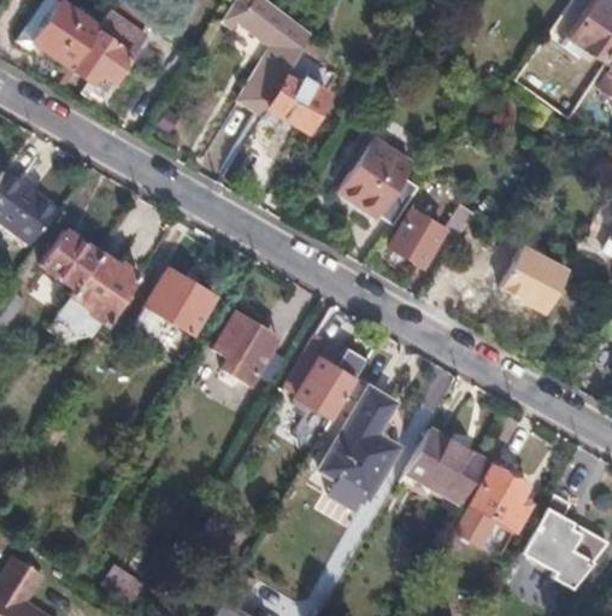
[(35,40),(74,66),(101,25),(64,0),(62,0),(35,40)]
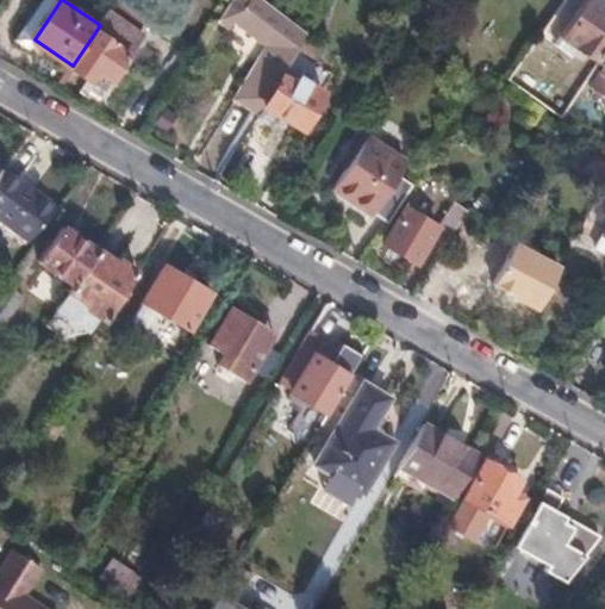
[(315,29),(275,0),(235,0),(224,19),(234,25),(238,19),(272,45),(239,100),(262,113),(263,112),(285,73),(315,29)]
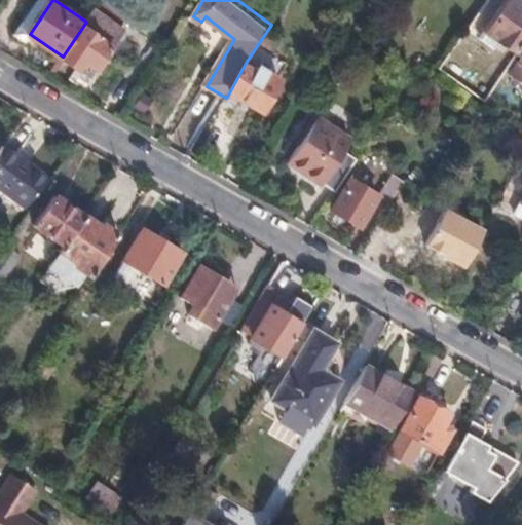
[(521,3),(516,0),(509,0),(488,32),(515,51),(521,41),(521,3)]
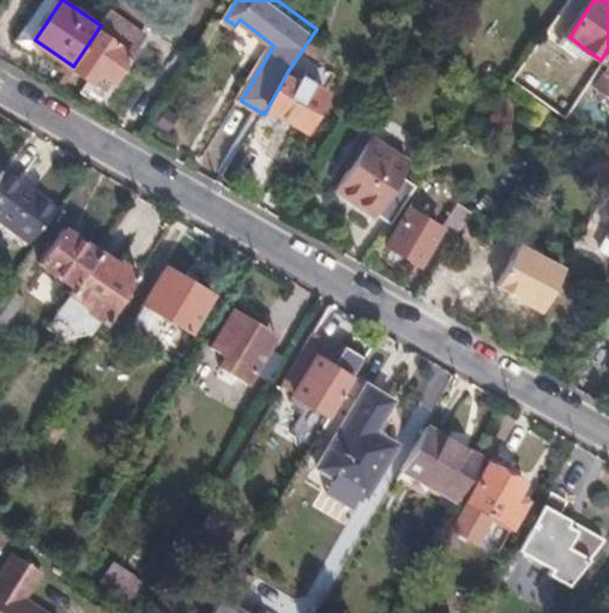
[(101,25),(73,66),(94,80),(101,71),(113,79),(145,32),(112,10),(101,25)]
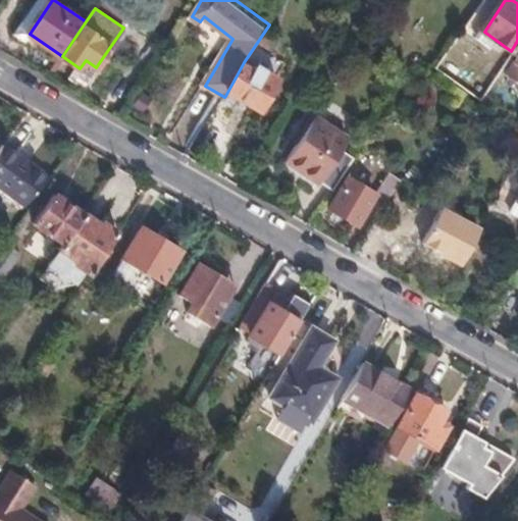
[(517,58),(507,74),(517,81),(517,58)]
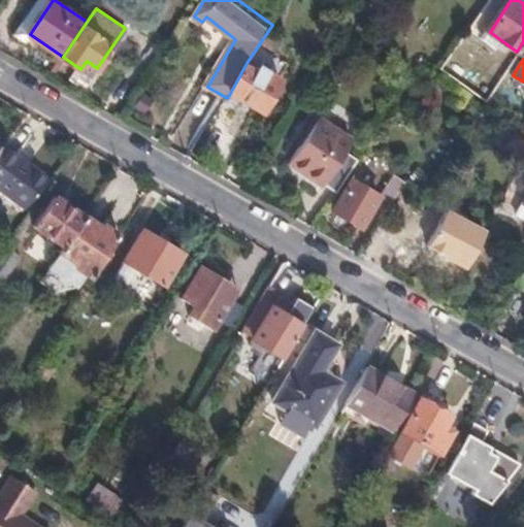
[(247,63),(228,97),(236,102),(240,96),(263,110),(283,78),(262,66),(259,70),(247,63)]
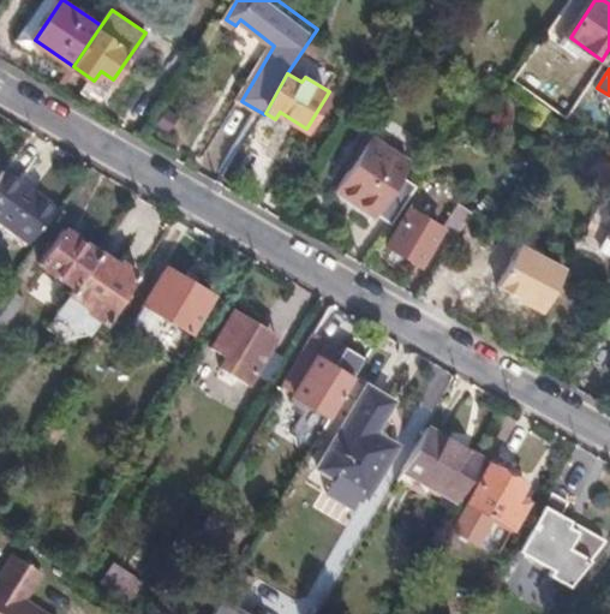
[(380,213),(394,222),(419,186),(405,176),(412,164),(375,138),(340,189),(378,215),(380,213)]
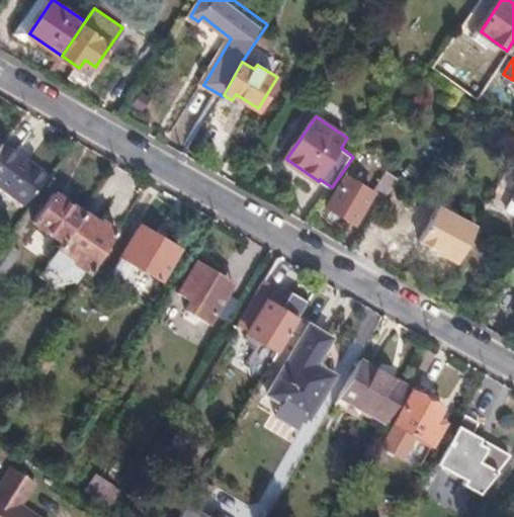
[(0,151),(0,182),(29,204),(50,175),(6,144),(0,151)]
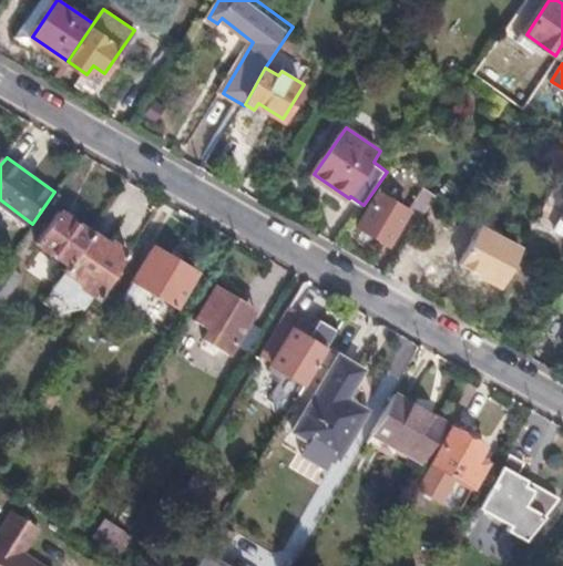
[(562,176),(539,222),(562,234),(562,176)]
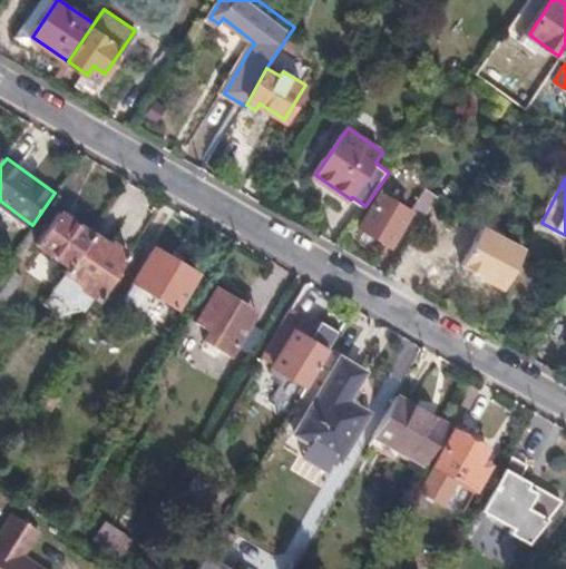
[(412,212),(427,219),(442,196),(427,187),(412,212)]
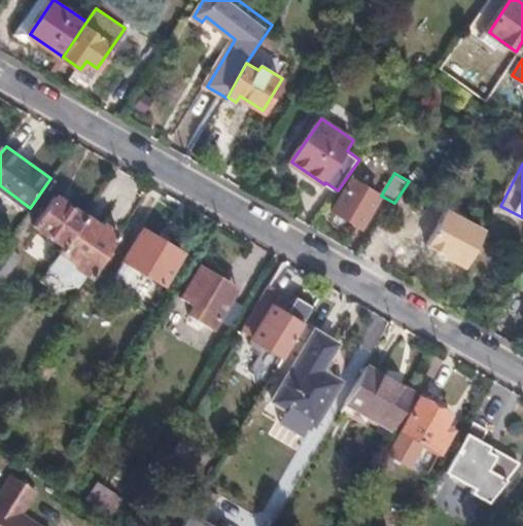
[(362,226),(381,196),(364,185),(365,182),(354,175),(334,209),(362,226)]
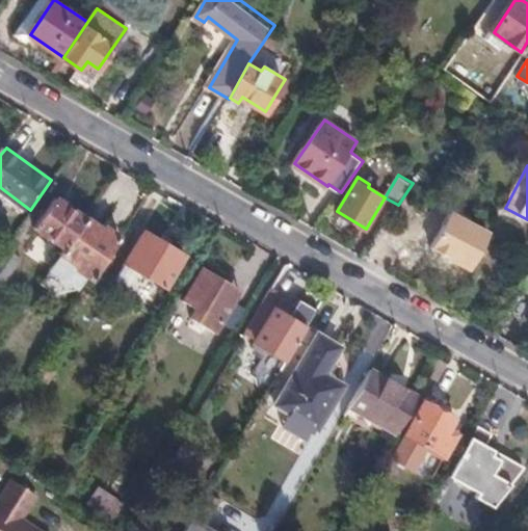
[(38,228),(68,246),(87,217),(58,197),(38,228)]
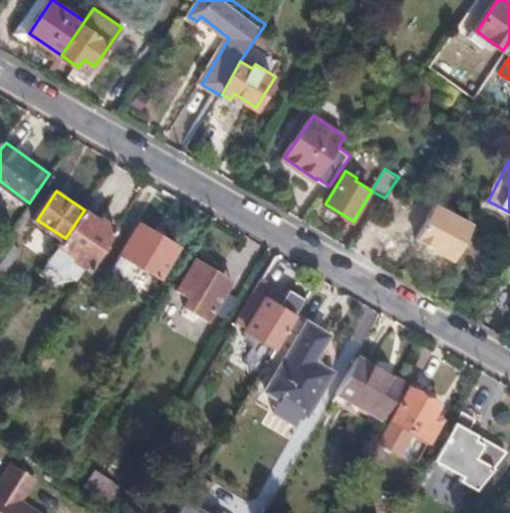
[(472,219),(438,201),(419,238),(453,255),(472,219)]
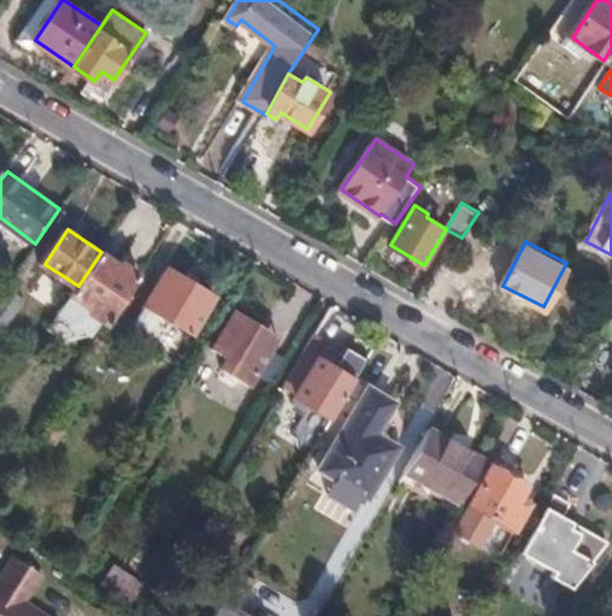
[(119,264),(101,252),(78,286),(60,314),(94,335),(104,320),(112,326),(116,321),(116,320),(145,276),(122,260),(119,264)]
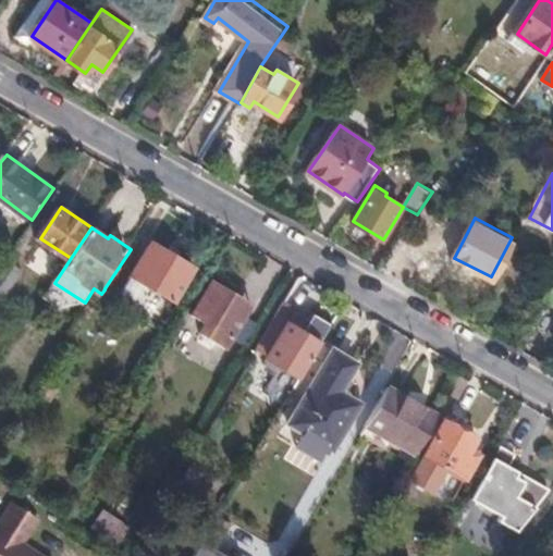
[(122,299),(162,323),(196,269),(155,244),(122,299)]
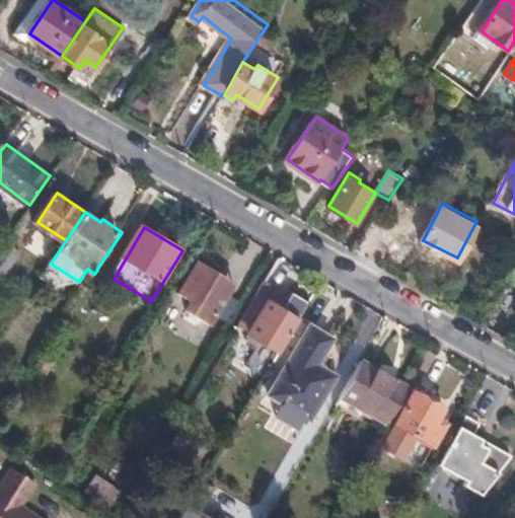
[(9,242),(0,254),(0,269),(7,275),(24,252),(9,242)]
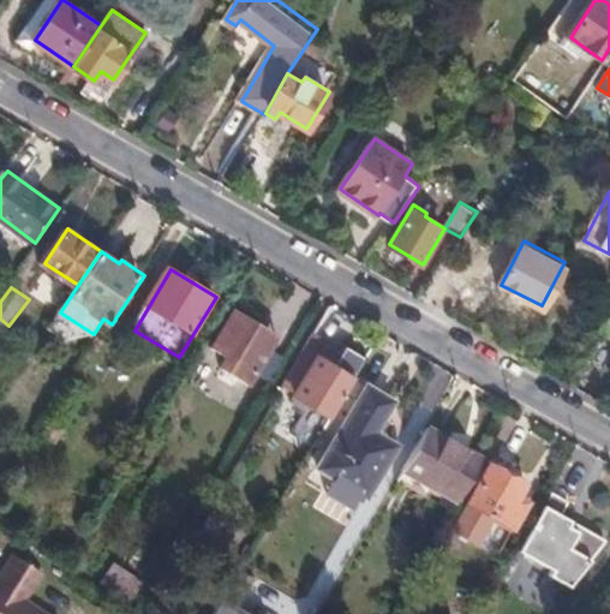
[(273,350),(263,345),(271,331),(239,310),(216,349),(231,357),(225,368),(251,385),(273,350)]
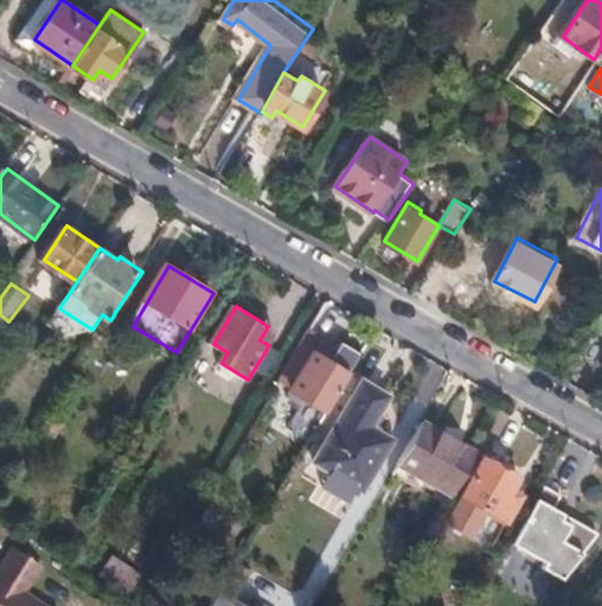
[(601,310),(582,344),(600,353),(601,351),(601,310)]
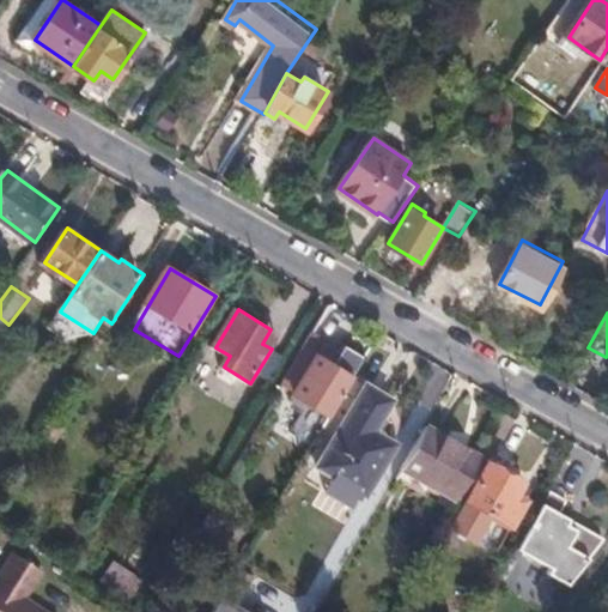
[(347,343),(334,365),(354,377),(368,355),(347,343)]
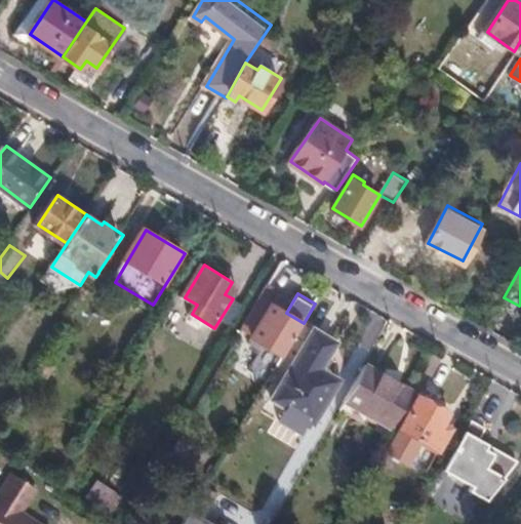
[(266,347),(283,358),(304,323),(286,313),(263,298),(244,329),(254,335),(252,338),(266,347)]
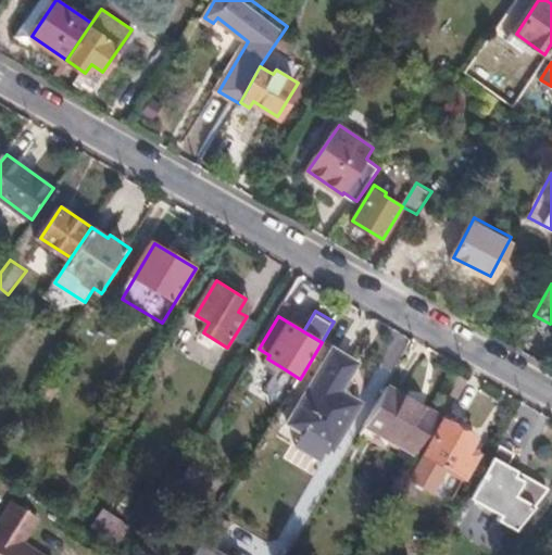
[(327,448),(325,451),(328,453),(359,403),(340,390),(356,364),(336,351),(291,425),(305,434),(327,448)]
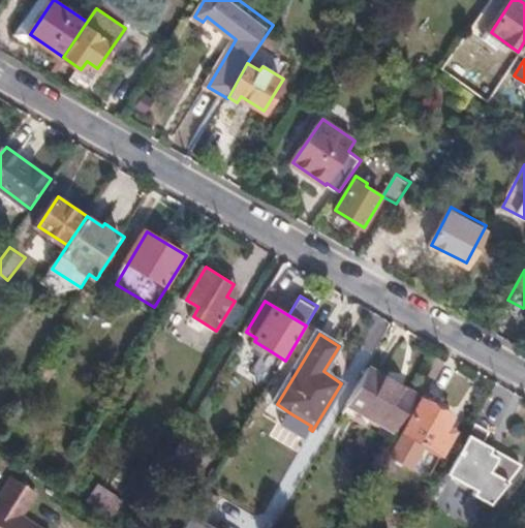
[(281,367),(285,361),(268,349),(264,355),(281,367)]
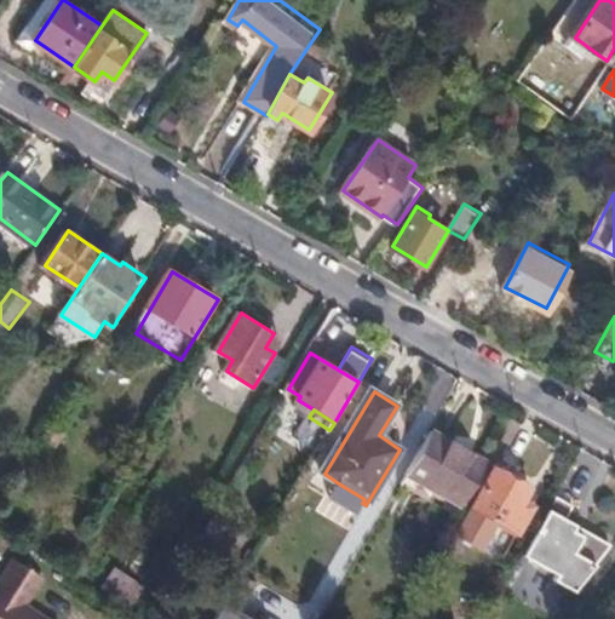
[(55,423),(46,436),(59,446),(68,431),(55,423)]
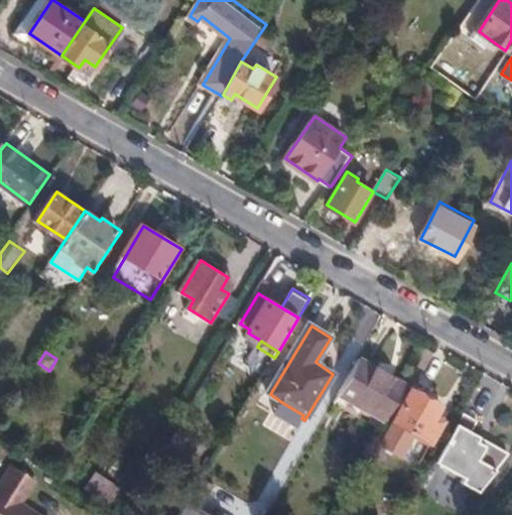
[(368,407),(388,419),(407,385),(361,359),(342,392),(368,407)]
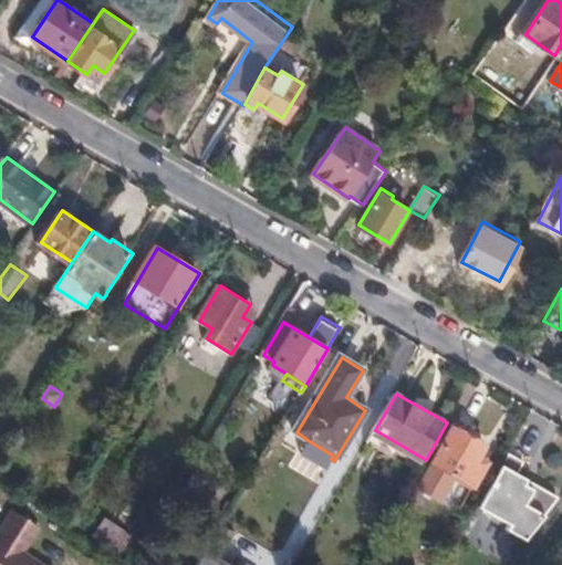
[(418,490),(461,515),(489,467),(477,460),(486,445),(455,428),(418,490)]
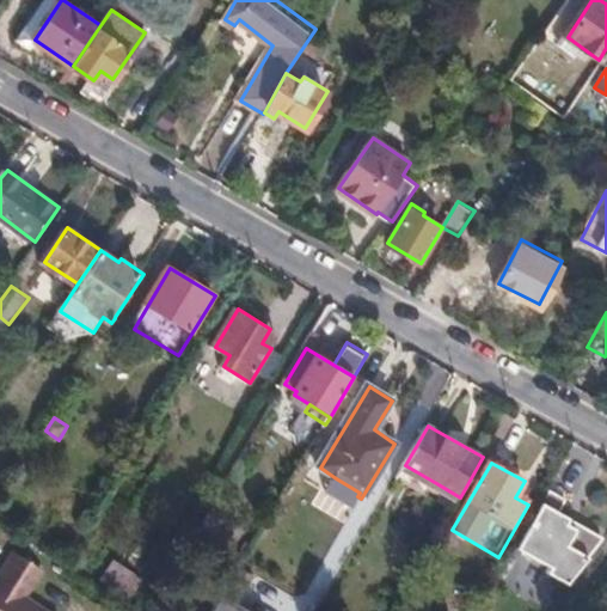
[(430,495),(436,483),(405,465),(398,477),(430,495)]
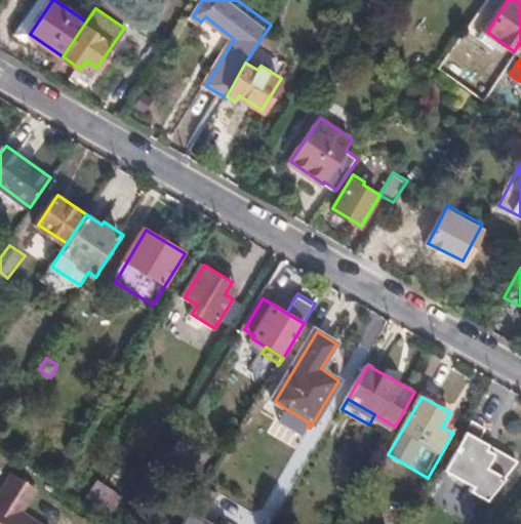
[(302,434),(307,426),(309,422),(288,410),(281,421),(302,434)]
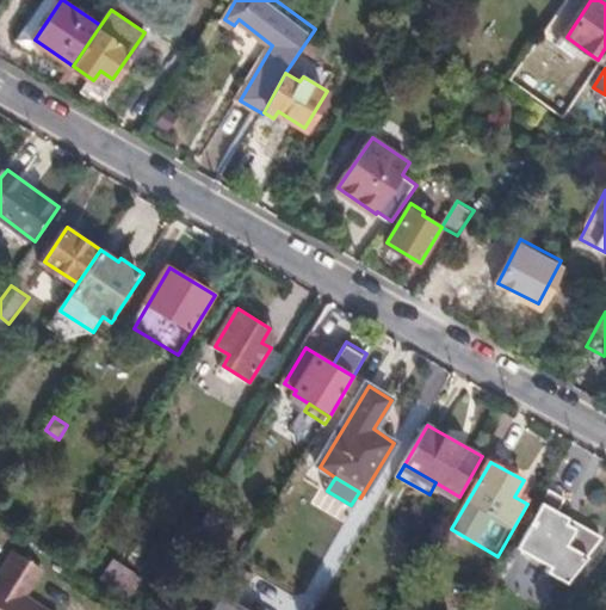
[(568,498),(551,488),(518,547),(551,565),(549,571),(568,581),(605,536),(560,510),(568,498)]
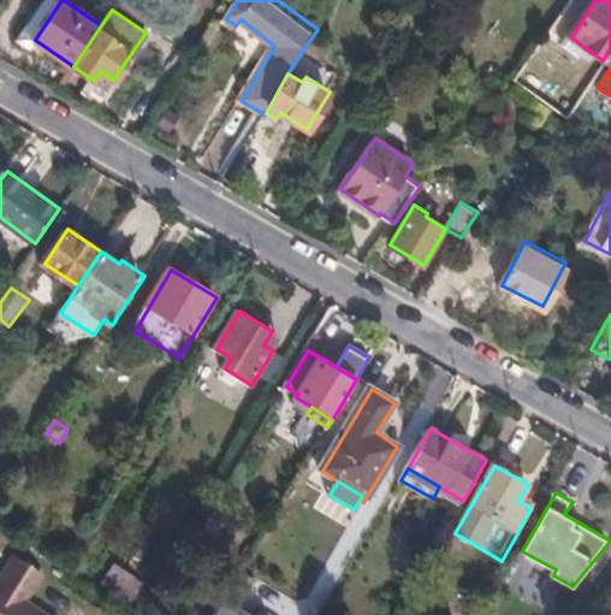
[(18,556),(0,583),(0,614),(48,614),(28,602),(46,573),(18,556)]
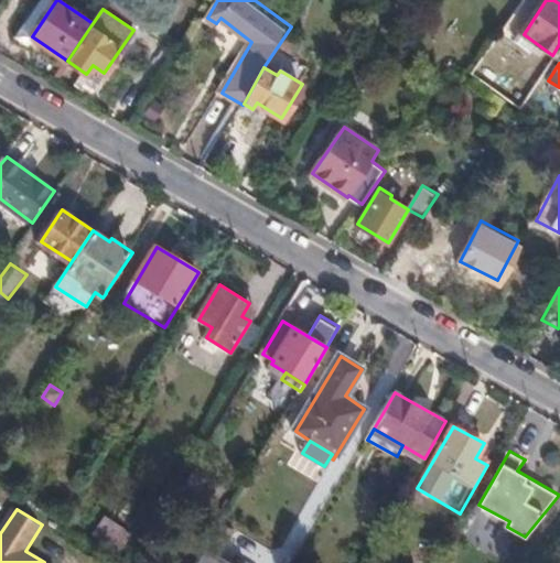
[(230,562),(206,549),(197,562),(230,562)]
